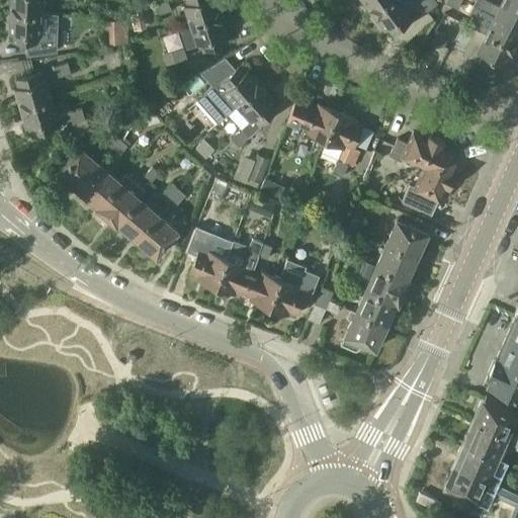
[(10,0),(10,12),(41,13),(41,0),(10,0)]
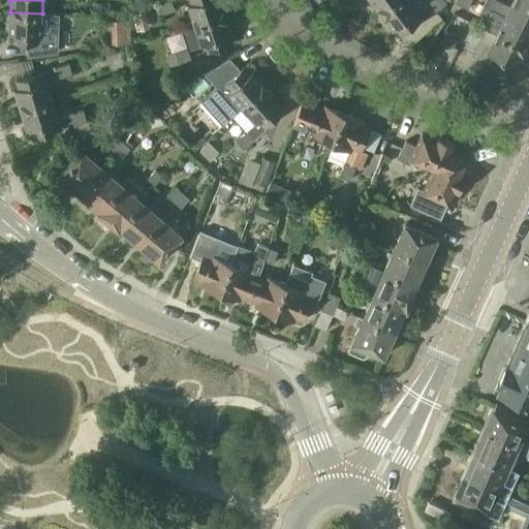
[(161,13),(175,9),(172,0),(166,0),(158,3),(161,13)]
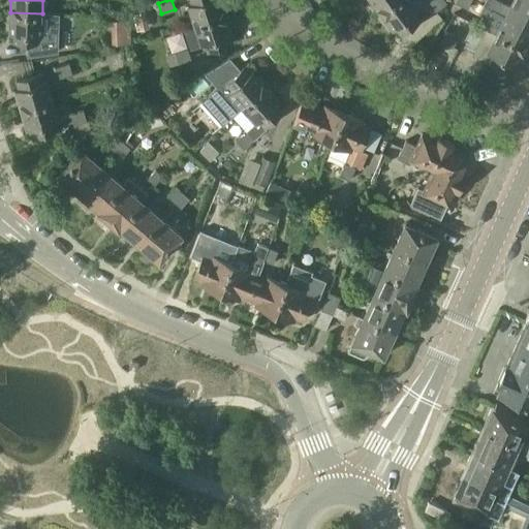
[(196,26),(226,16),(221,0),(191,0),(193,2),(189,3),(196,26)]
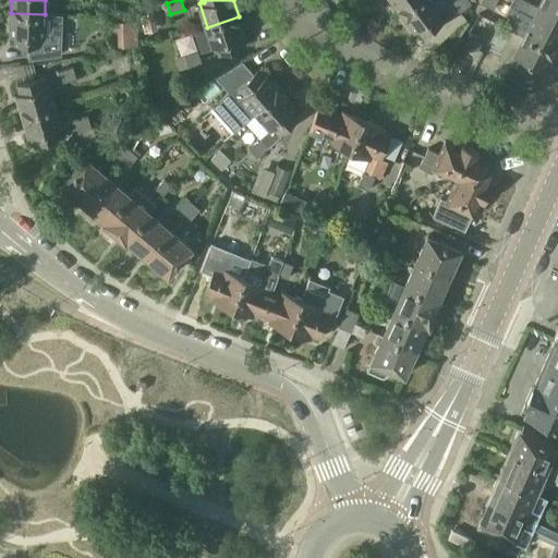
[(389,0),(401,14),(420,0),(389,0)]
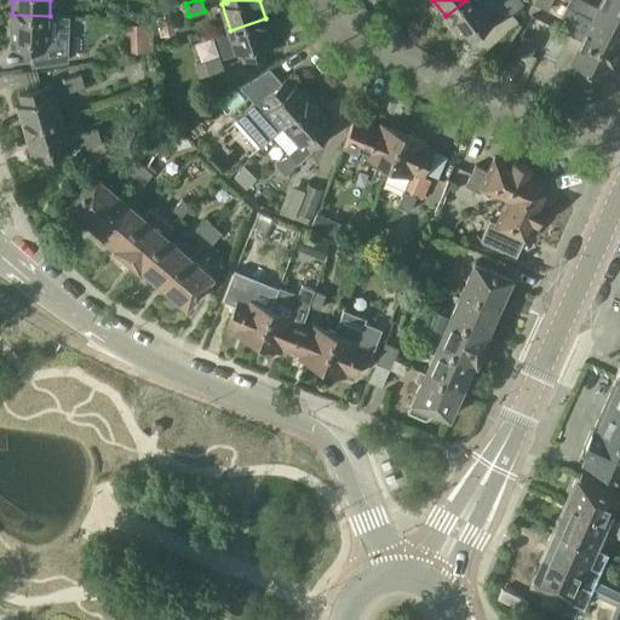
[(482,0),(466,0),(446,16),(460,35),(463,33),(469,41),(494,23),(488,15),(492,12),(482,0)]
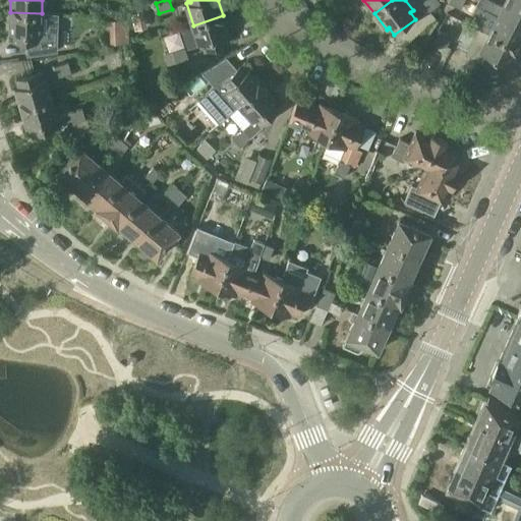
[(429,11),(441,2),(438,0),(424,0),(422,2),(429,11)]
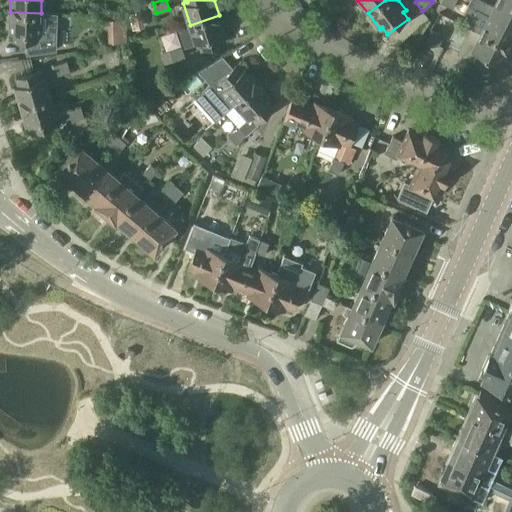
[(456,0),(441,0),(440,3),(452,9),(456,0)]
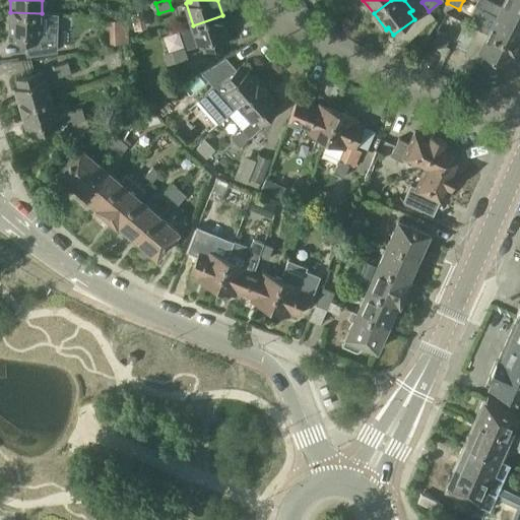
[(490,0),(477,0),(475,4),(519,26),(519,4),(511,0),(504,0),(502,6),(490,0)]
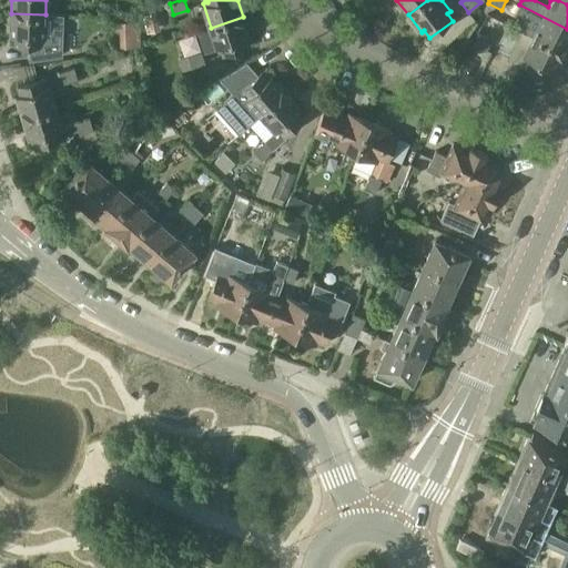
[(567,44),(567,29),(519,4),(514,16),(537,28),(533,37),(565,52),(567,44)]
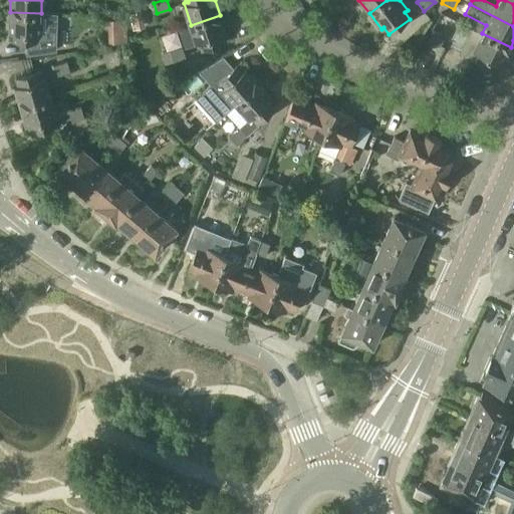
[(134,29),(146,27),(143,10),(130,13),(134,29)]
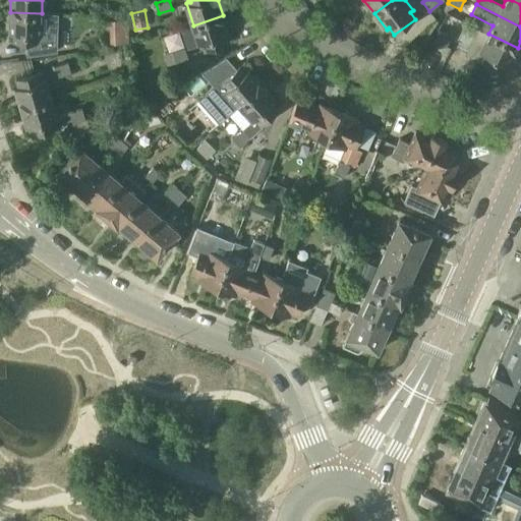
[(57,13),(42,13),(10,12),(9,33),(13,33),(13,42),(27,43),(27,55),(56,51),(57,13)]
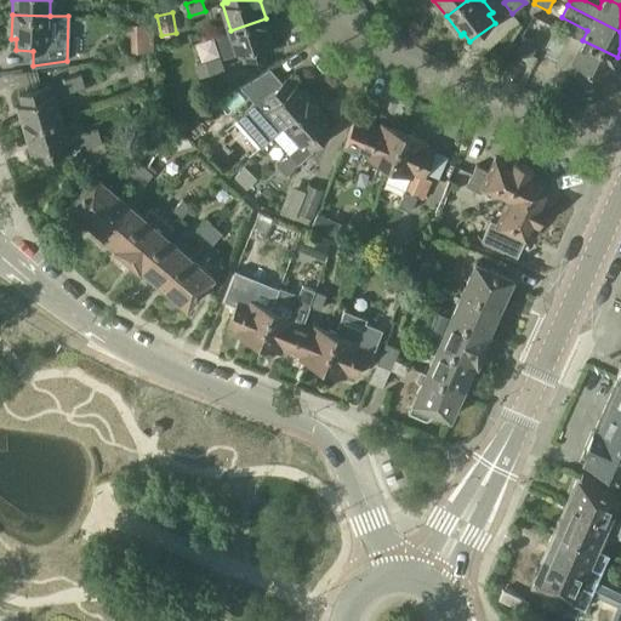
[(266,18),(231,30),(217,34),(224,56),(243,50),(245,58),(272,49),(268,39),(273,38),(266,18)]
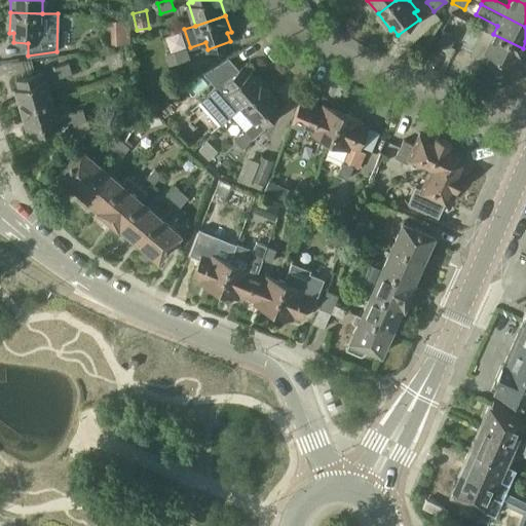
[(129,20),(111,20),(111,32),(129,31),(129,20)]
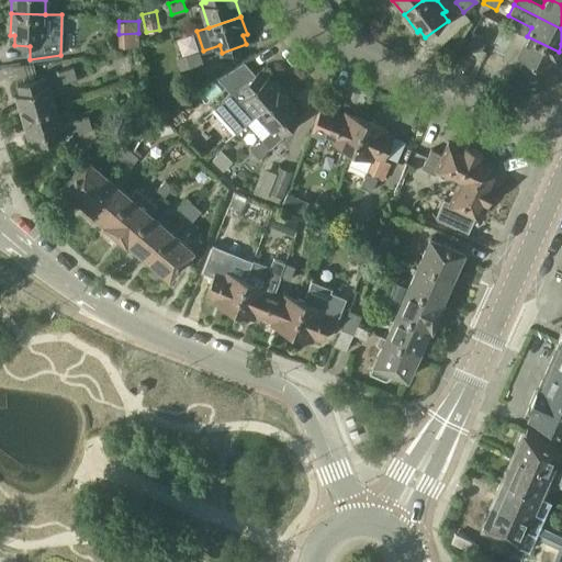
[(549,71),(559,52),(527,36),(516,31),(503,59),(541,78),(544,69),(549,71)]
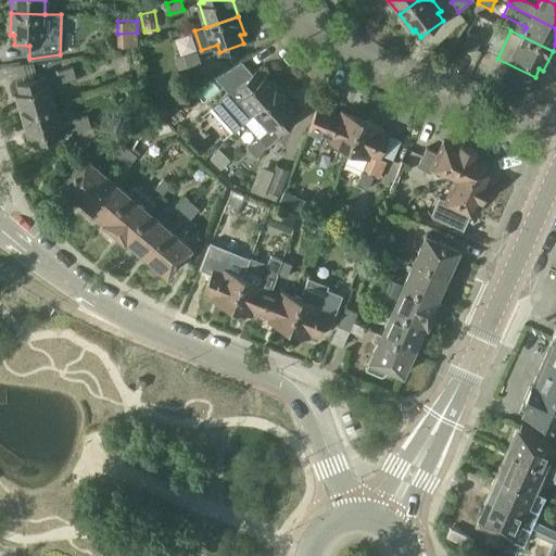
[(476,50),(481,38),(468,32),(463,45),(476,50)]
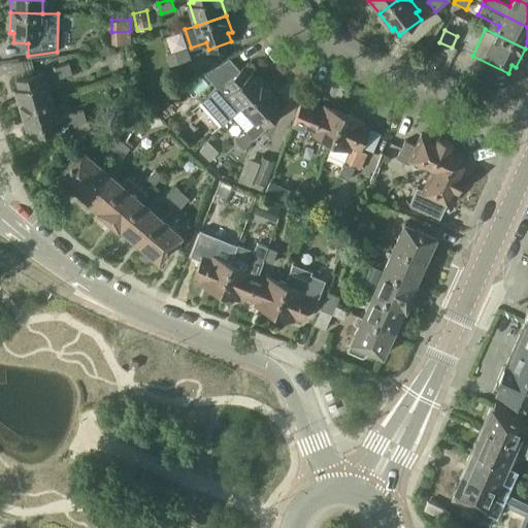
[(174,52),(177,63),(191,59),(188,47),(174,52)]
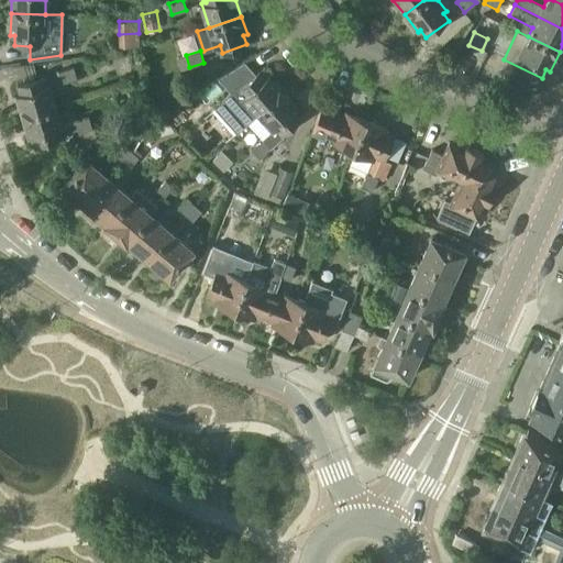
[(260,113),(285,90),(268,73),(265,76),(260,69),(255,73),(245,63),(219,78),(229,90),(212,106),(236,133),(260,113)]
